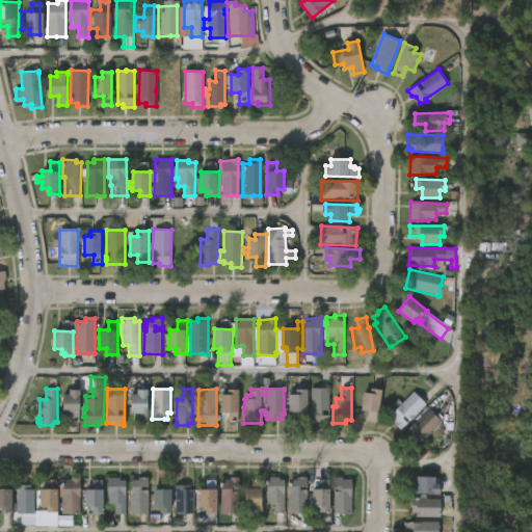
[(329,389),(329,425),(321,425),(318,424),(318,422),(311,422),(311,389),(329,389)]
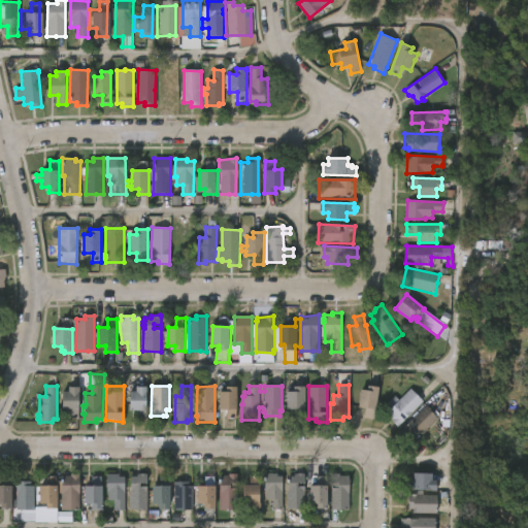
[(79,387),(79,420),(70,420),(70,411),(62,411),(62,392),(69,392),(69,388),(79,387)]
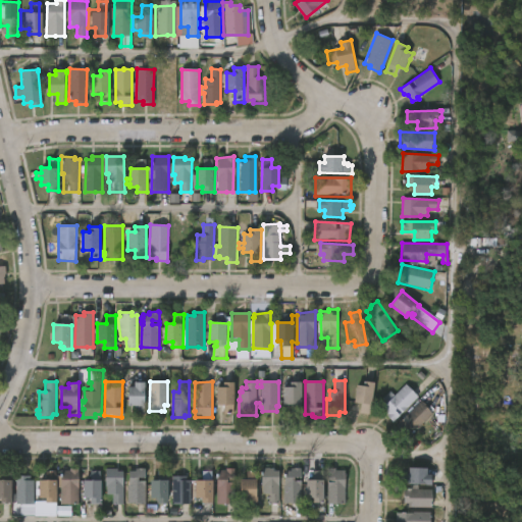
[(303,382),(302,413),(292,412),(292,405),(284,405),(285,387),(292,387),(292,382),(303,382)]
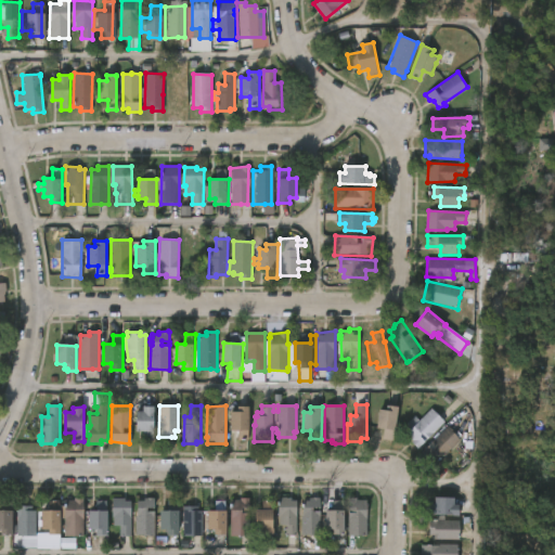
[(399,408),(395,441),(384,440),(385,429),(377,428),(381,410),(387,411),(388,407),(399,408)]
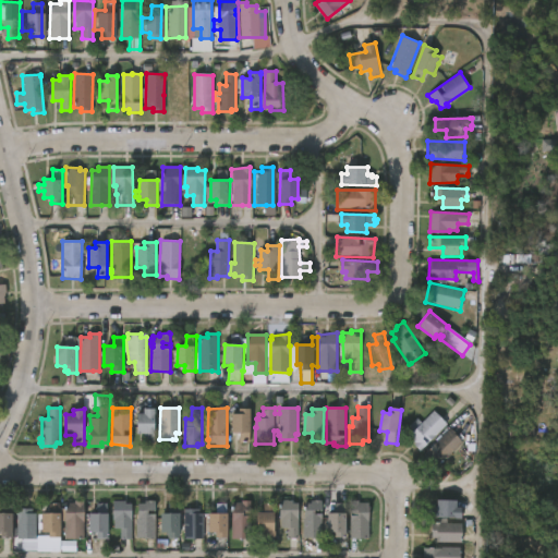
[(156,410),(156,445),(145,444),(146,435),(137,435),(137,414),(144,414),(144,410),(156,410)]
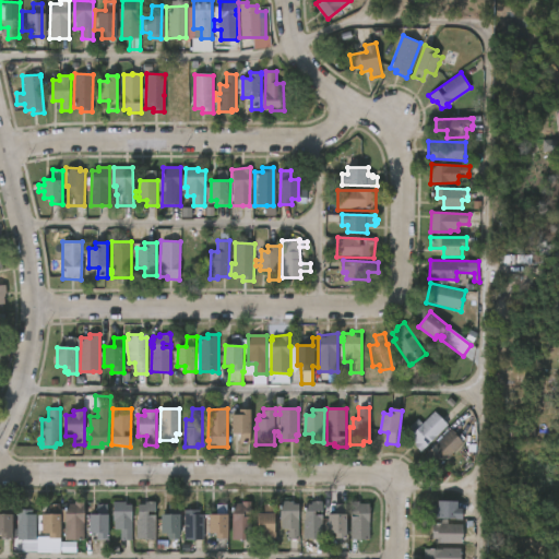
[(252,411),(252,440),(234,438),(233,416),(240,416),(240,411),(252,411)]
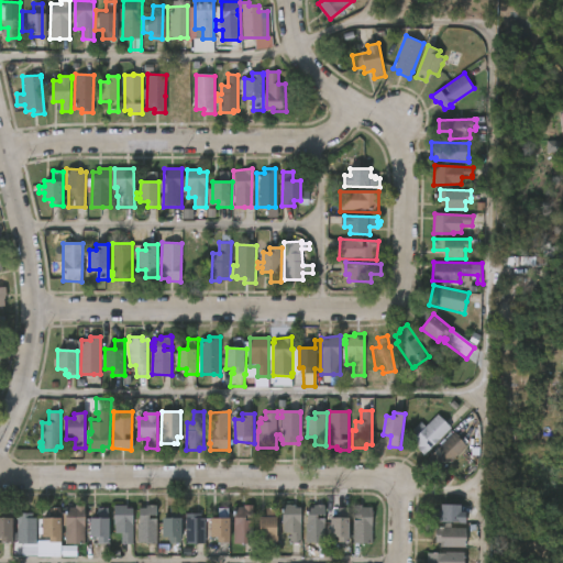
[(452,428),(435,445),(429,439),(426,442),(433,450),(428,455),(426,452),(423,454),(418,449),(420,448),(412,440),(438,415),(452,428)]
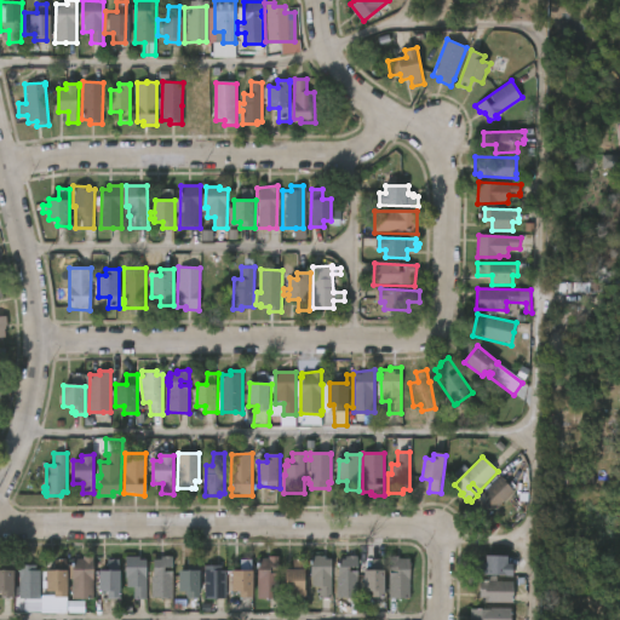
[(505,482),(509,484),(512,481),(517,486),(514,489),(515,492),(500,506),(499,505),(492,511),(484,503),(487,500),(481,494),(501,475),(506,481),(505,482)]
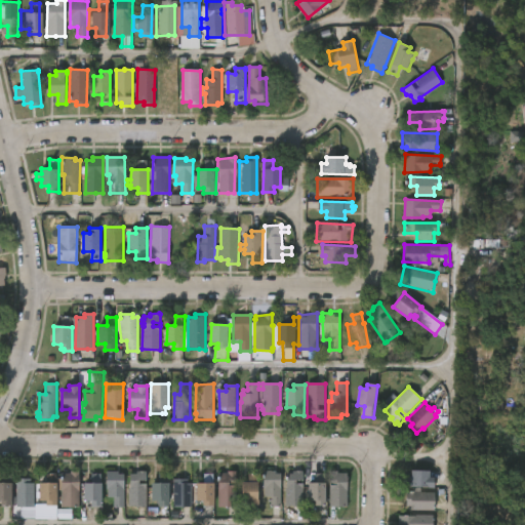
[(438,476),(437,485),(436,486),(404,484),(404,475),(412,475),(412,468),(432,469),(432,475),(438,476)]
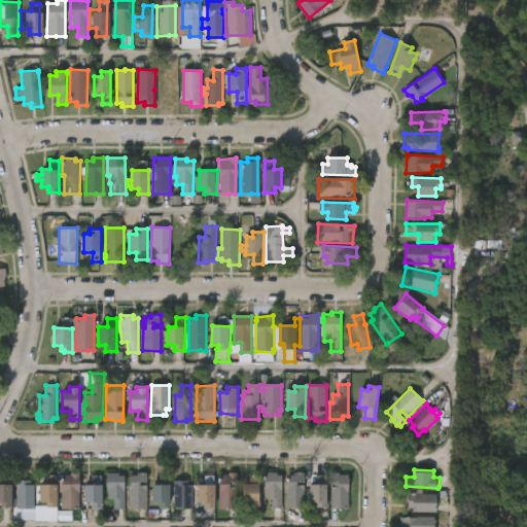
[(59,471),(59,505),(45,505),(45,501),(40,501),(40,481),(49,481),(49,471),(59,471)]
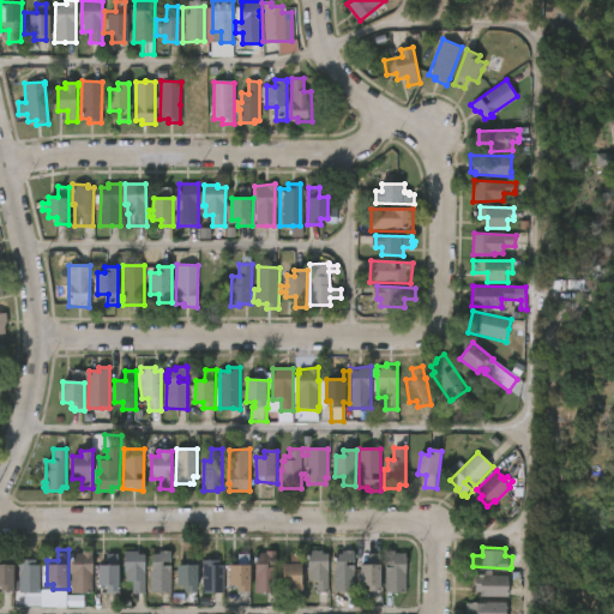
[(92,549),(94,591),(72,591),(72,552),(92,549)]
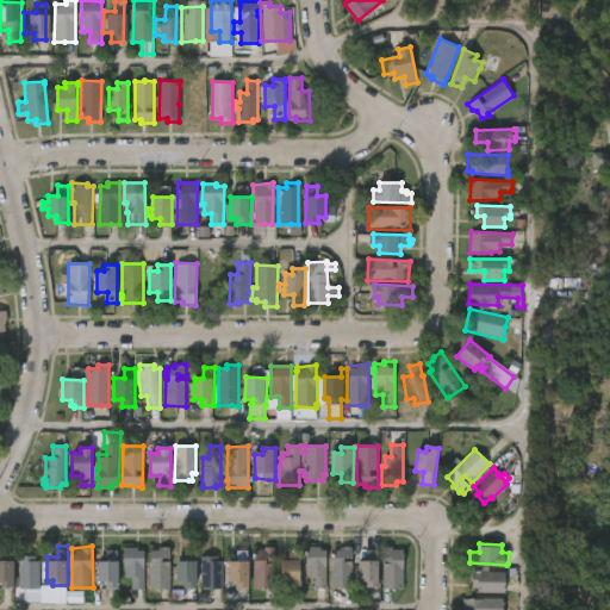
[(145,567),(145,589),(132,587),(132,577),(125,576),(125,567),(123,567),(124,546),(138,547),(138,549),(144,549),(144,567),(145,567)]
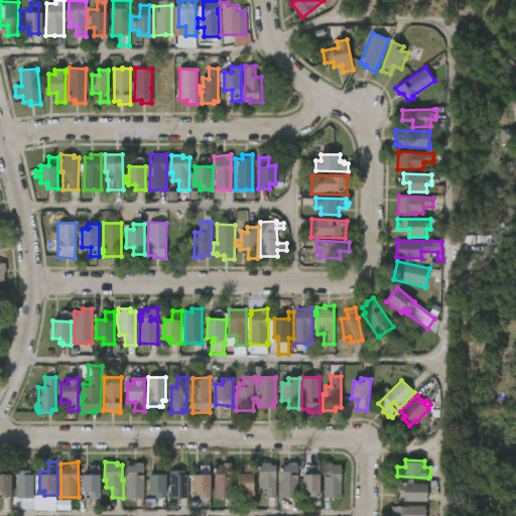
[(144,463),(144,498),(135,497),(135,508),(124,508),(124,497),(126,497),(127,462),(144,463)]
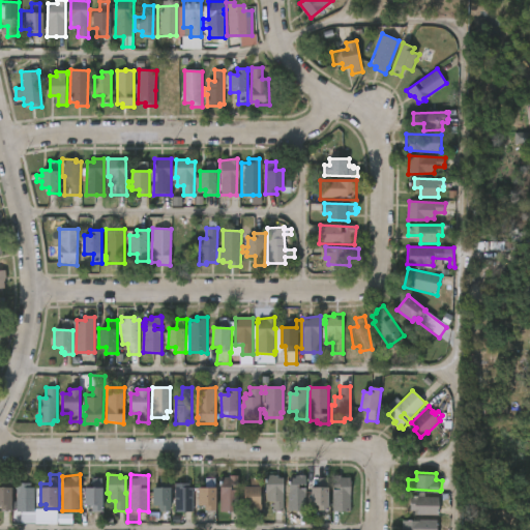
[(239,474),(239,484),(232,483),(232,489),(240,489),(239,510),(221,510),(222,483),(221,483),(221,480),(222,480),(222,476),(231,476),(231,474),(239,474)]
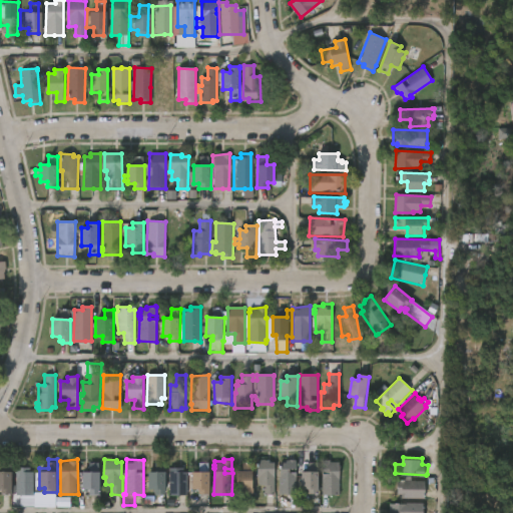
[(270,459),(270,462),(275,462),(275,495),(266,495),(266,485),(259,485),(258,459),(270,459)]
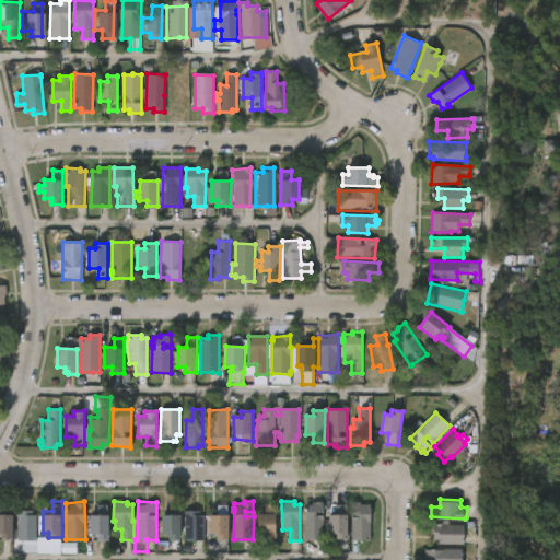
[(316,511),(316,515),(324,515),(324,538),(305,538),(305,501),(324,501),(324,511),(316,511)]
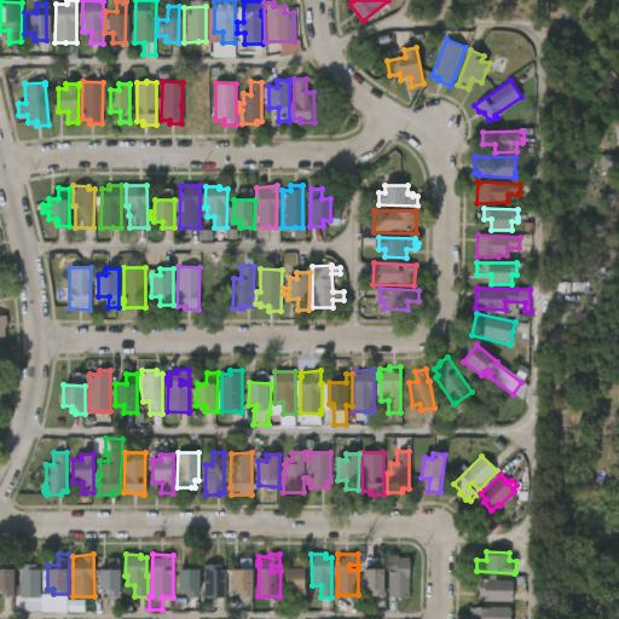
[(399,554),(399,556),(408,556),(408,561),(411,561),(410,596),(388,596),(388,554),(399,554)]
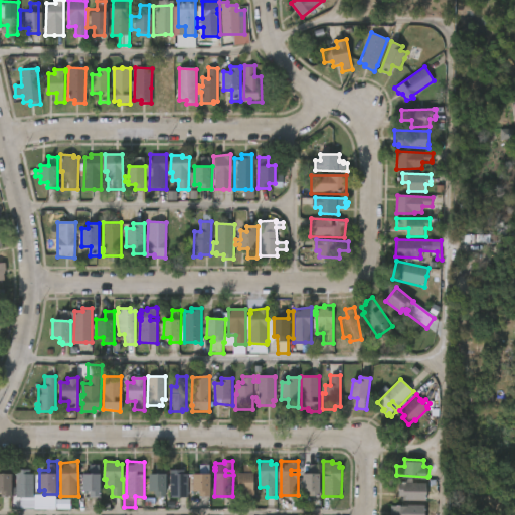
[(102,463),(102,494),(91,494),(91,490),(82,490),(82,472),(92,472),(92,463),(102,463)]
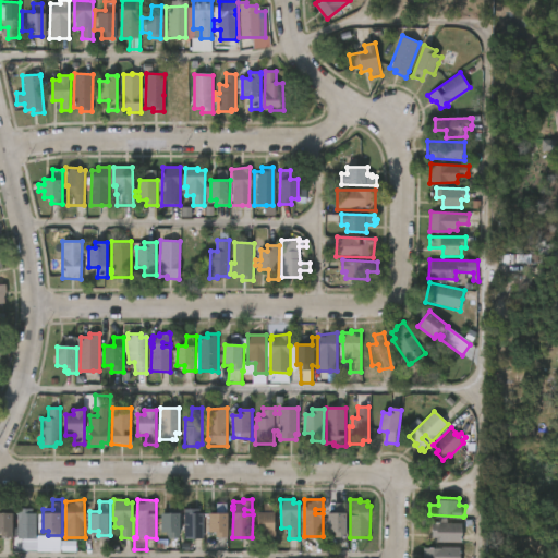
[(181,501),(181,535),(169,535),(169,530),(161,530),(161,511),(170,511),(170,501),(181,501)]
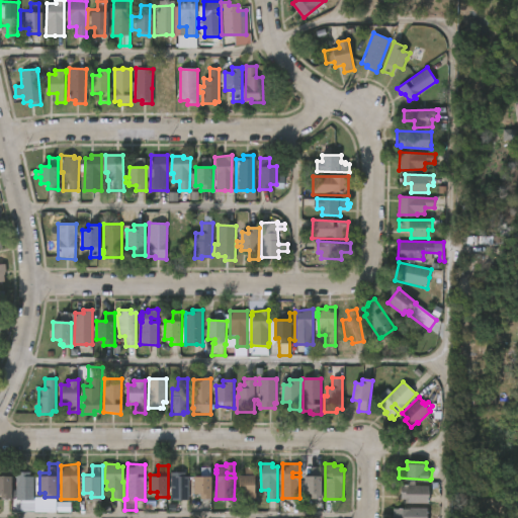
[(256,465),(255,498),(245,498),(245,494),(239,494),(239,475),(246,475),(246,465),(256,465)]
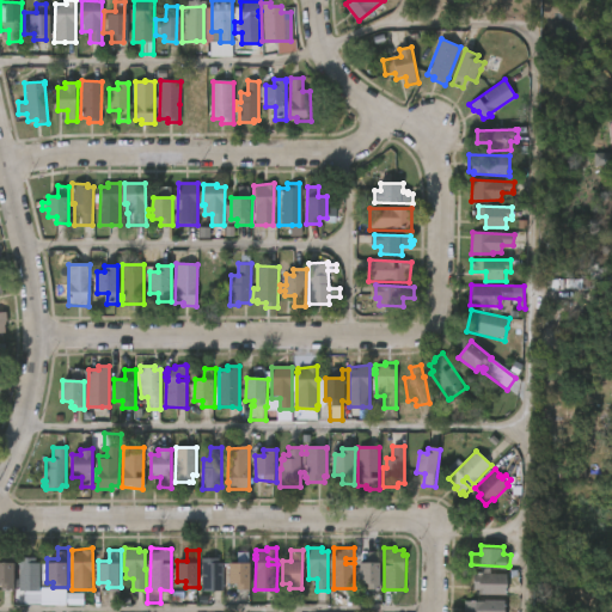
[(381,550),(381,587),(369,587),(369,582),(361,582),(361,561),(369,561),(369,550),(381,550)]
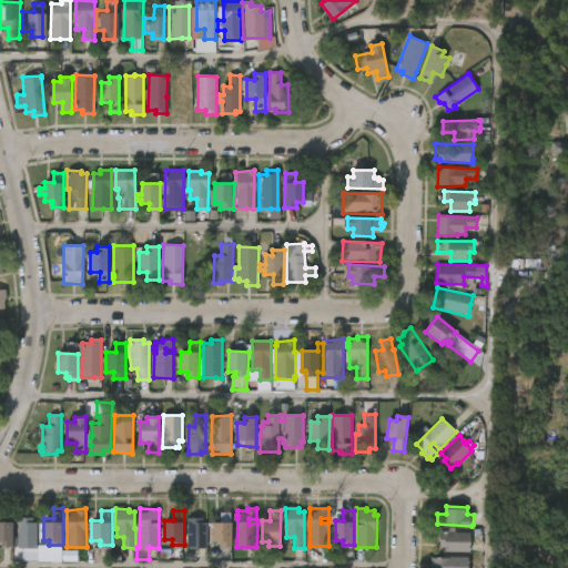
[(220,554),(212,554),(213,520),(220,520),(220,511),(233,511),(232,546),(220,546),(220,554)]
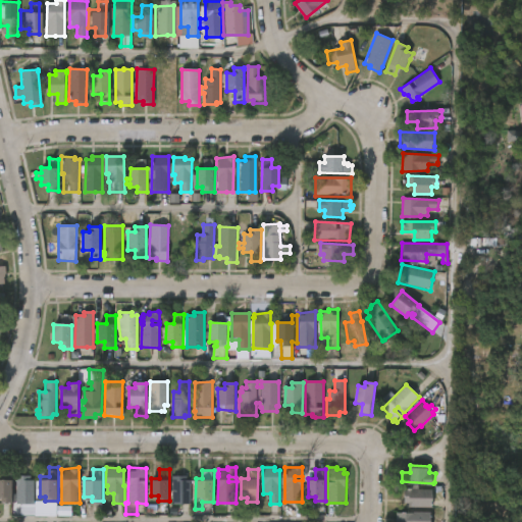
[(34,502),(34,504),(16,503),(16,474),(31,475),(31,479),(35,479),(34,502)]
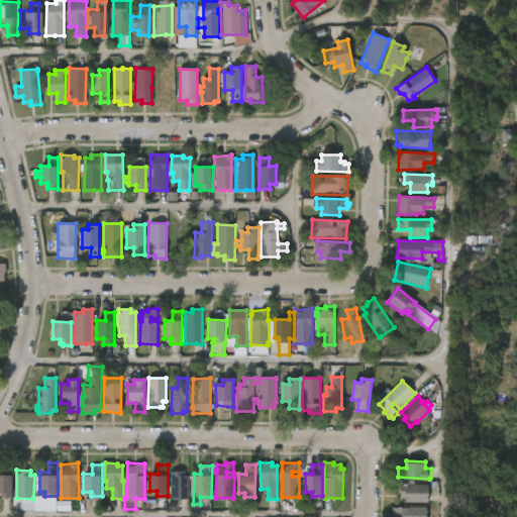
[(186,471),(186,475),(190,475),(190,499),(172,499),(172,471),(186,471)]
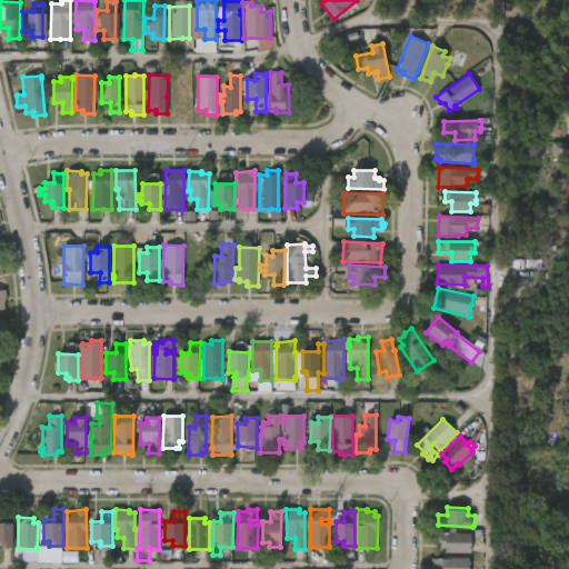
[(0,521),(13,521),(13,548),(3,548),(3,546),(2,546),(2,540),(0,540),(0,521)]
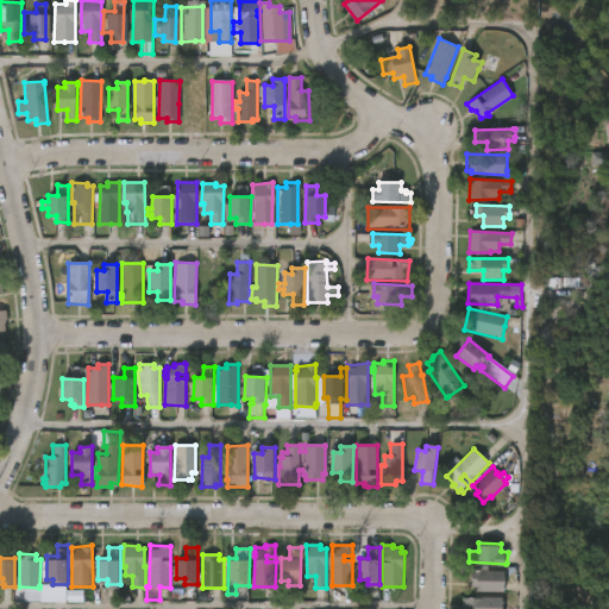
[(489,570),(506,571),(504,592),(477,591),(477,586),(471,586),(472,570),(479,570),(479,565),(489,565),(489,570)]
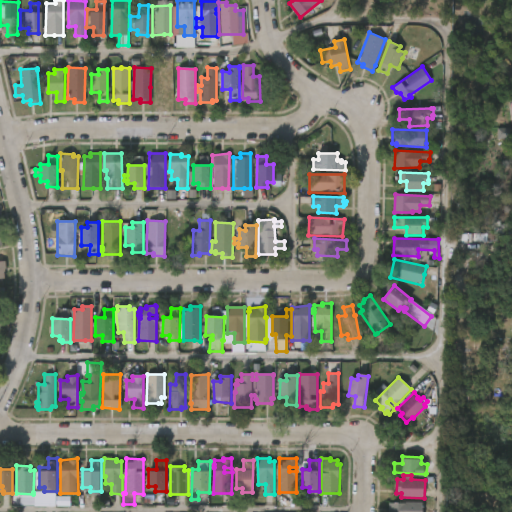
[(425,502),(424,511),(402,511),(398,511),(390,511),(390,508),(392,508),(392,502),(425,502)]
